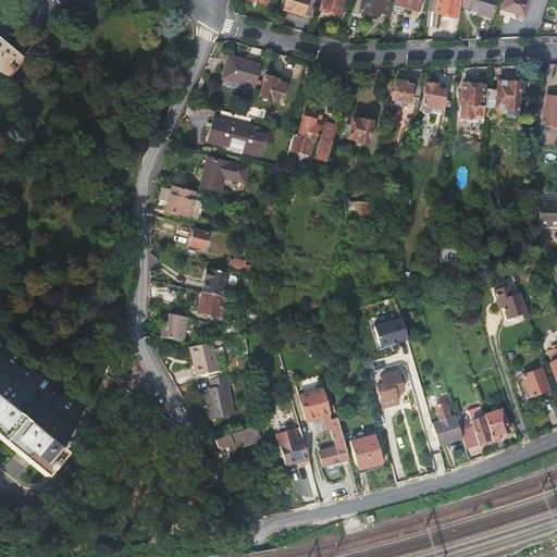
[(285,0),(283,10),(312,17),(317,0),(285,0)]
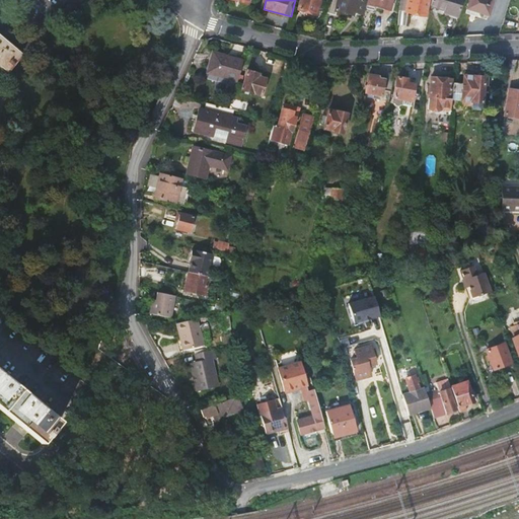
[(300,0),(298,9),(317,14),(320,0),(300,0)]
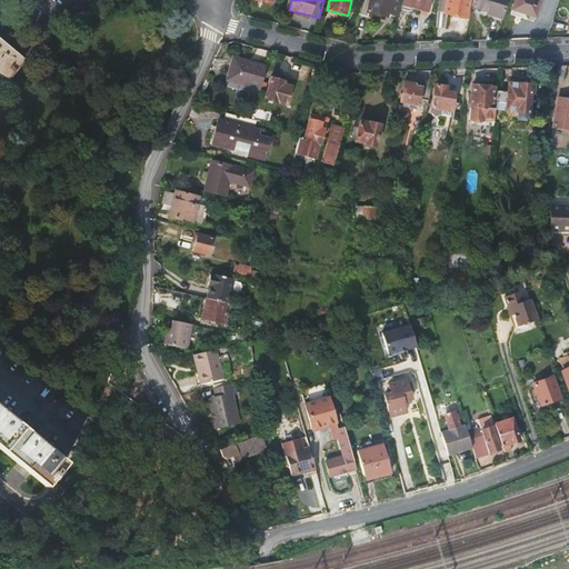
[(363,0),(360,16),(369,18),(370,13),(387,17),(388,12),(400,15),(403,0),(363,0)]
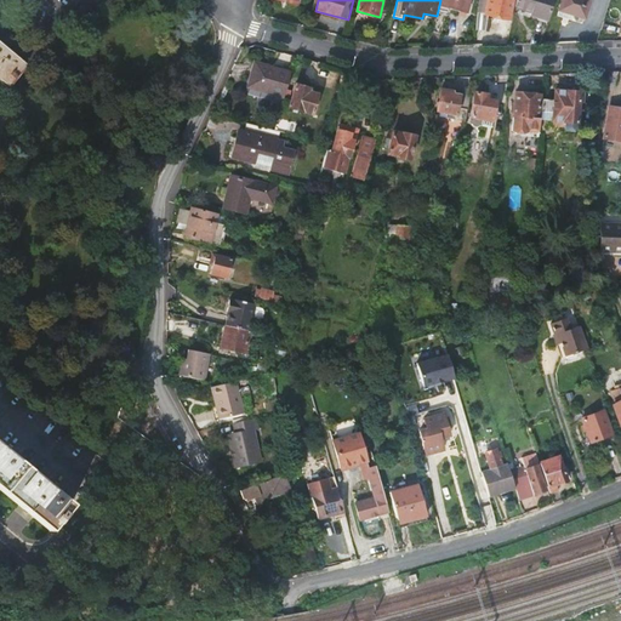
[(440,0),(437,16),(433,32),(444,34),(448,16),(451,6),(469,11),(472,0),(440,0)]
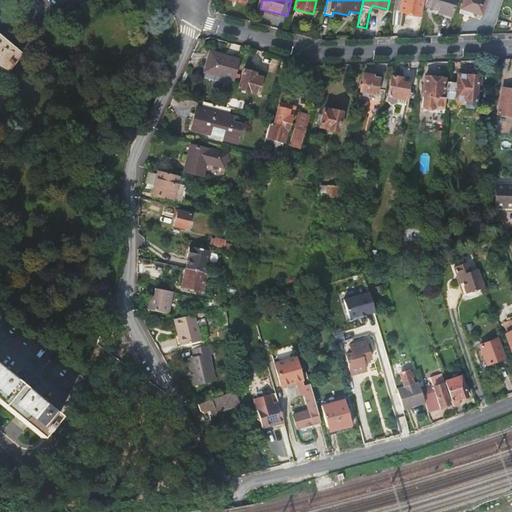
[(404,0),(402,12),(403,13),(422,17),(425,0),(404,0)]
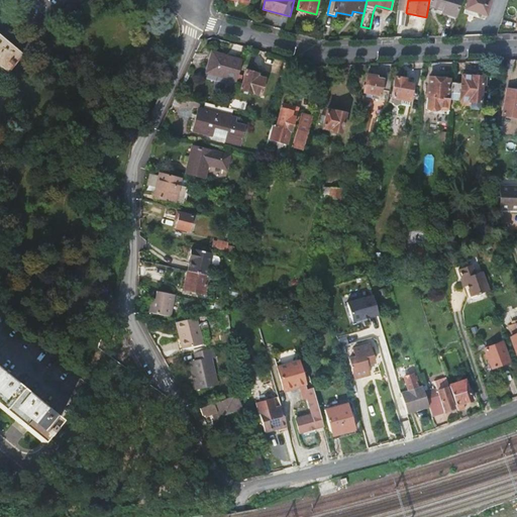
[(433,0),(432,7),(445,11),(444,14),(457,17),(462,0),(433,0)]
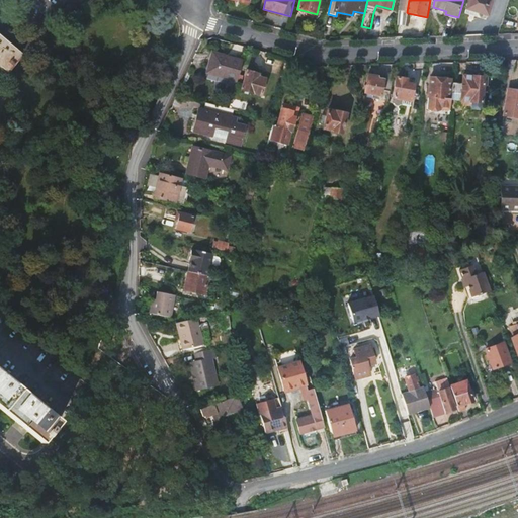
[(470,0),(467,9),(480,12),(479,14),(479,15),(480,17),(482,19),(484,19),(486,18),(488,17),(489,15),(489,14),(493,0),(470,0)]
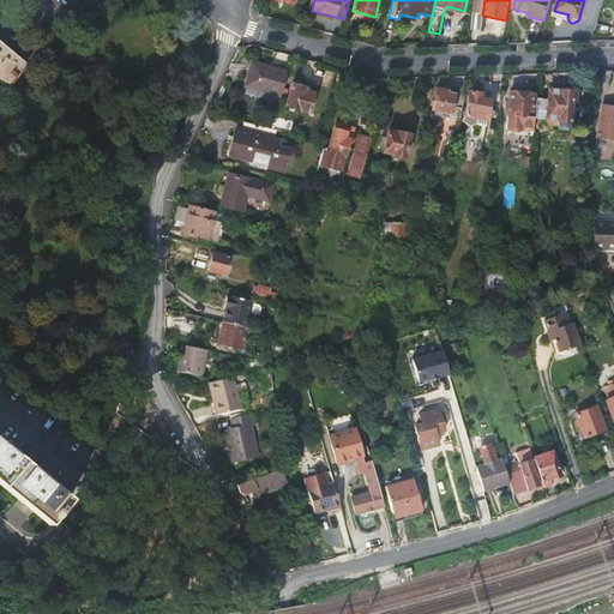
[(475,13),(473,31),(481,32),(483,16),(482,14),(475,13)]
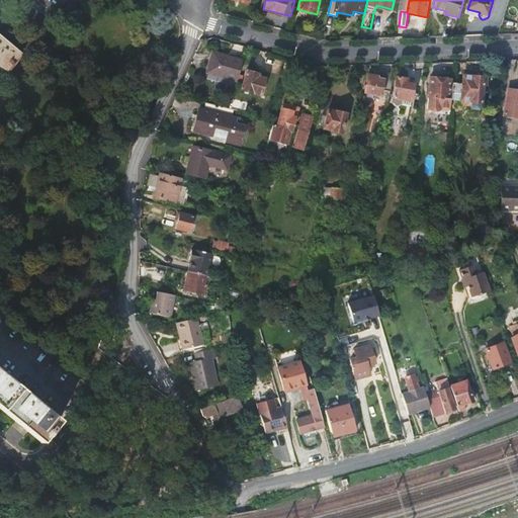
[(0,69),(6,74),(21,56),(0,37),(0,69)]
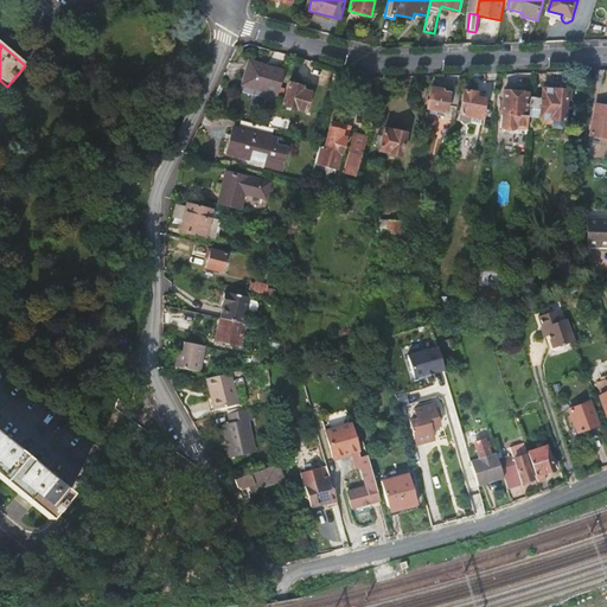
[(250,63),(244,87),(279,97),(285,72),(250,63)]
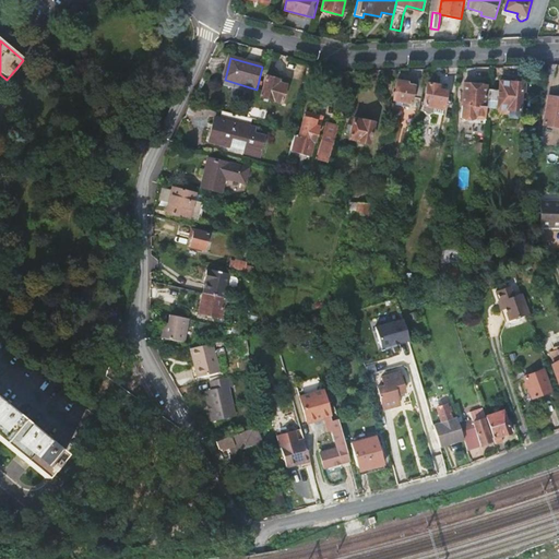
[(547,64),(546,76),(554,78),(556,64),(547,64)]
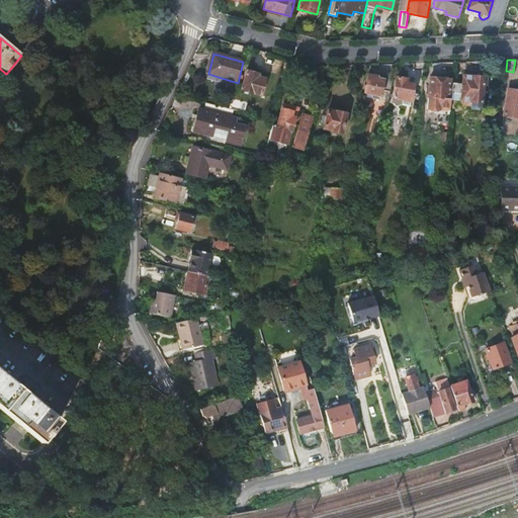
[(247,71),(241,91),(261,97),(266,80),(257,77),(258,75),(247,71)]
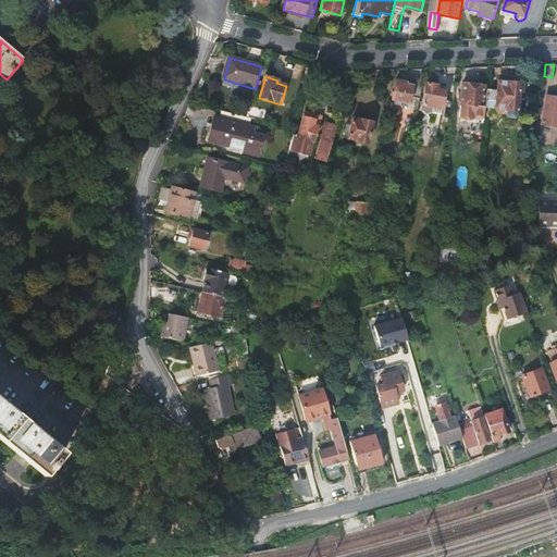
[(394,82),(392,101),(409,104),(410,98),(419,100),(421,86),(412,85),(412,86),(404,85),(404,83),(394,82)]
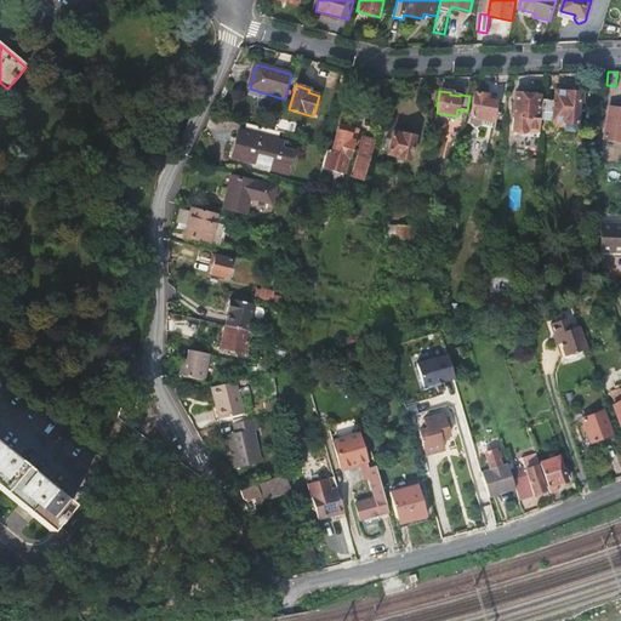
[(540,100),(539,118),(552,119),(552,114),(577,117),(579,92),(553,91),(553,101),(540,100)]
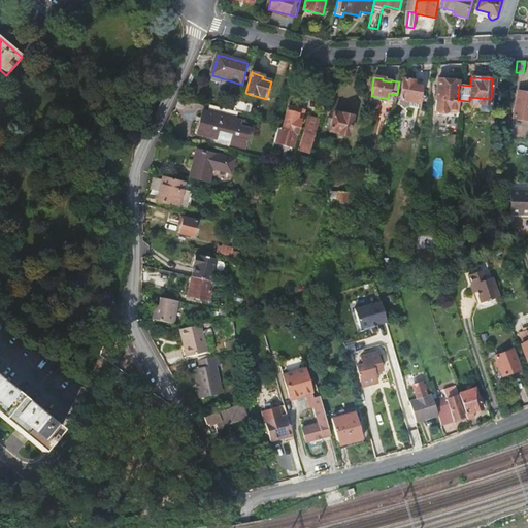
[(437,78),(434,110),(437,112),(443,113),(448,112),(448,109),(458,110),(458,107),(458,100),(456,100),(458,80),(437,78)]
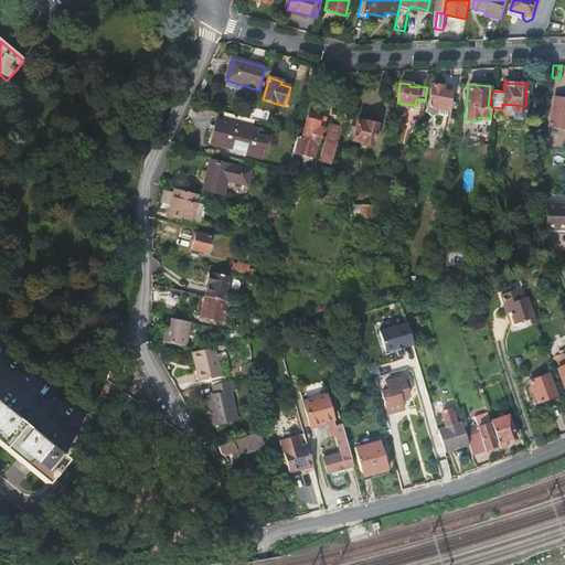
[(444,87),(432,85),(427,113),(438,115),(440,109),(449,110),(451,93),(444,92),(444,87)]
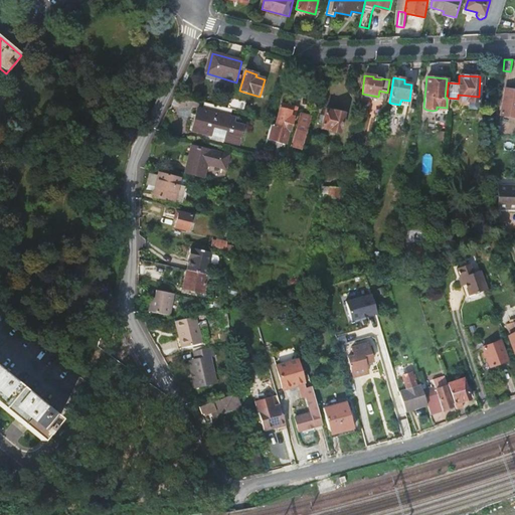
[(514,92),(504,91),(500,115),(514,117),(514,92)]
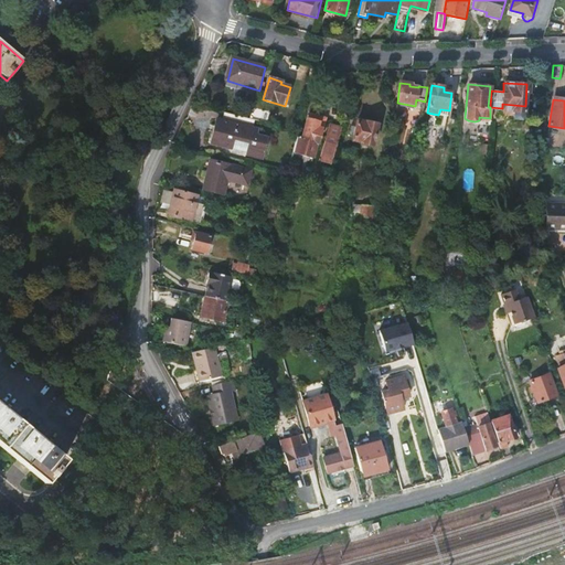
[(216,121),(210,146),(231,152),(234,141),(251,146),(247,157),(263,161),(268,140),(257,138),(258,132),(253,130),(256,123),(251,120),(224,114),(222,123),(216,121)]
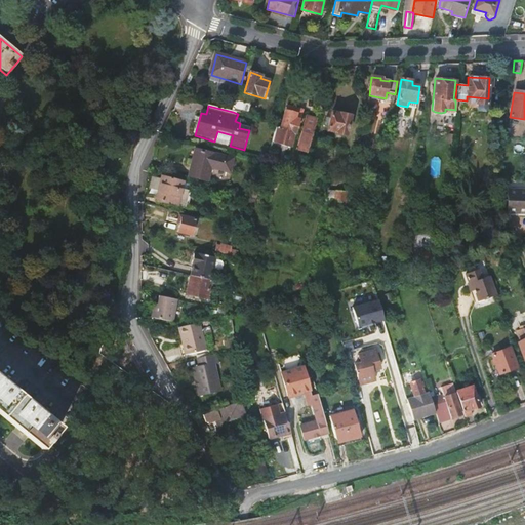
[(277,129),(273,143),(292,148),(295,134),(296,134),(300,121),(296,120),(298,114),(286,112),(281,131),(277,129)]
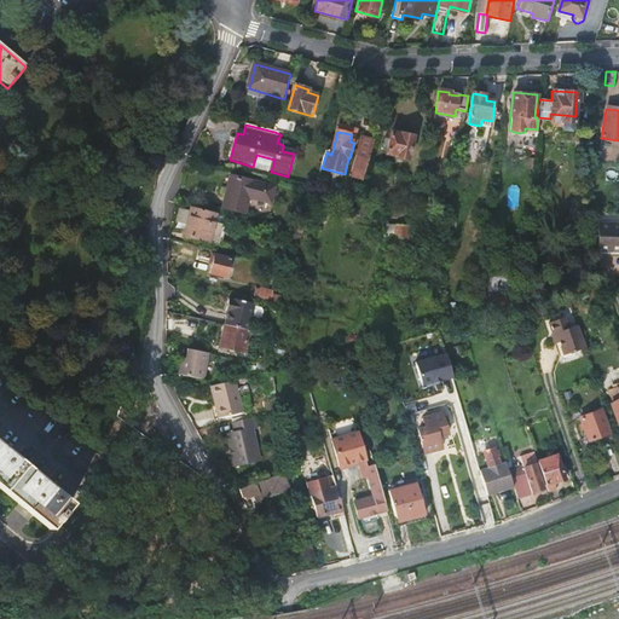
[(360,137),(351,173),(364,177),(374,139),(360,137)]
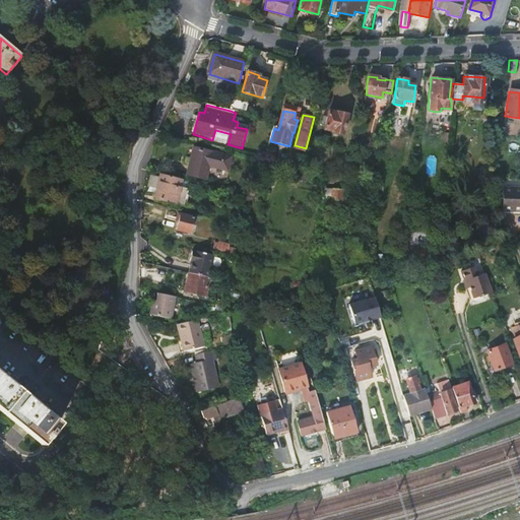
[(326,115),(321,134),(341,139),(346,120),(326,115)]
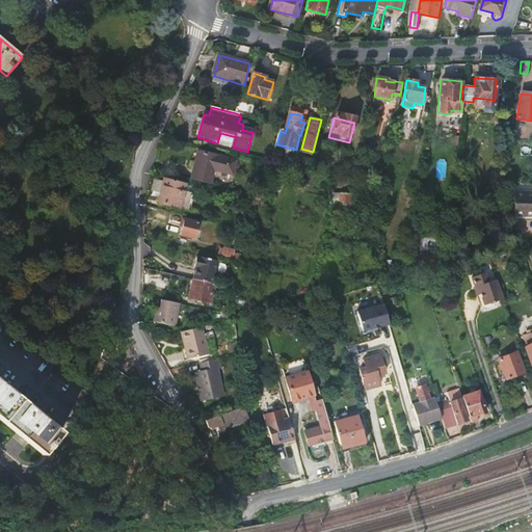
[(197,153),(190,179),(208,184),(212,170),(231,176),(235,162),(197,153)]
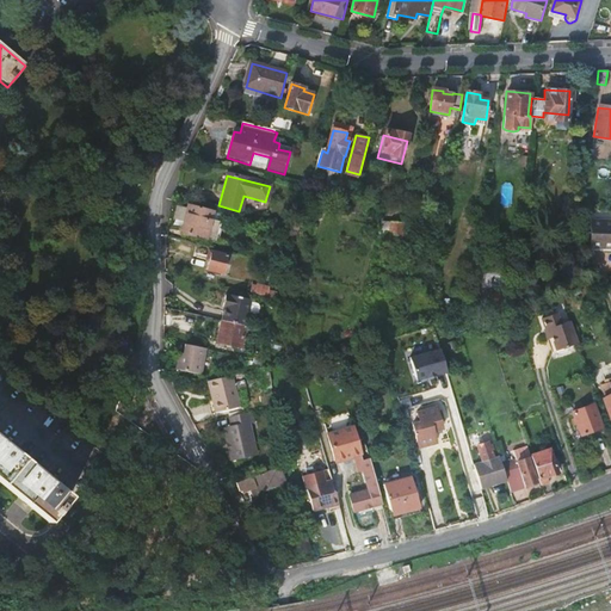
[(109,185),(109,198),(125,198),(125,186),(109,185)]
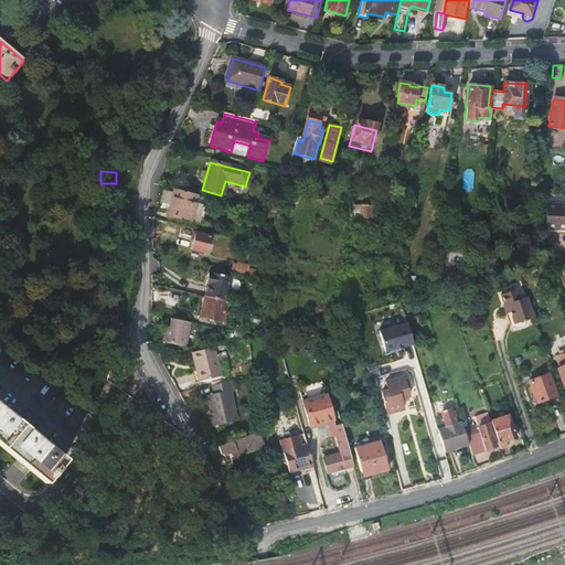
[(196,194),(169,188),(153,183),(153,185),(153,206),(153,212),(179,220),(190,222),(196,194)]
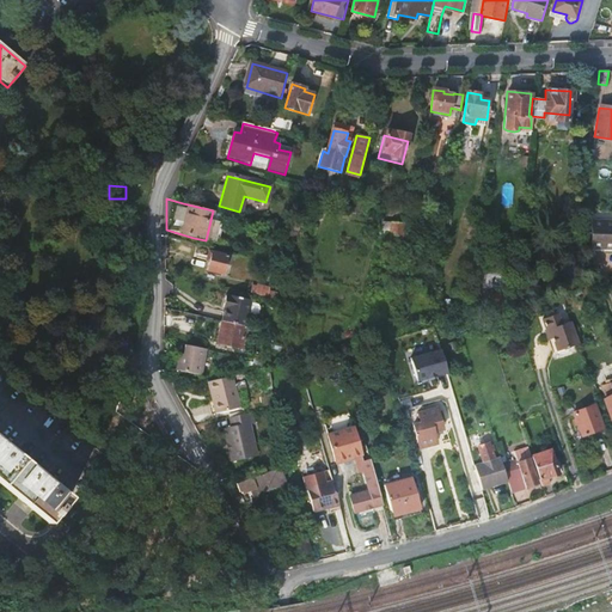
[(611,222),(594,222),(593,249),(611,250),(611,222)]
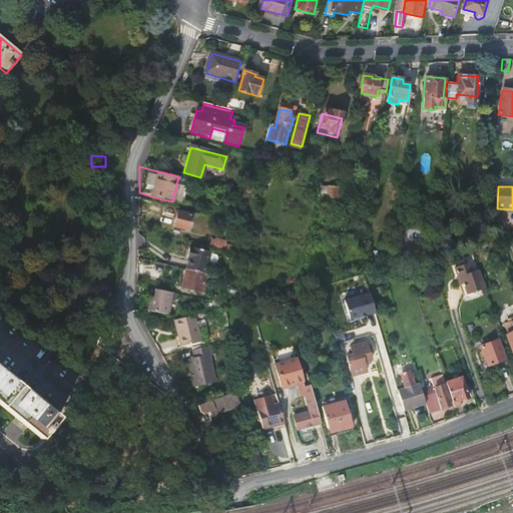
[(328,189),(325,207),(335,208),(338,191),(328,189)]
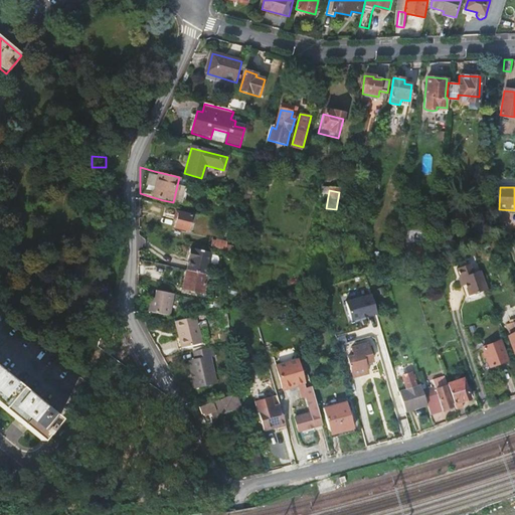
[(239,192),(238,198),(250,201),(252,195),(239,192)]
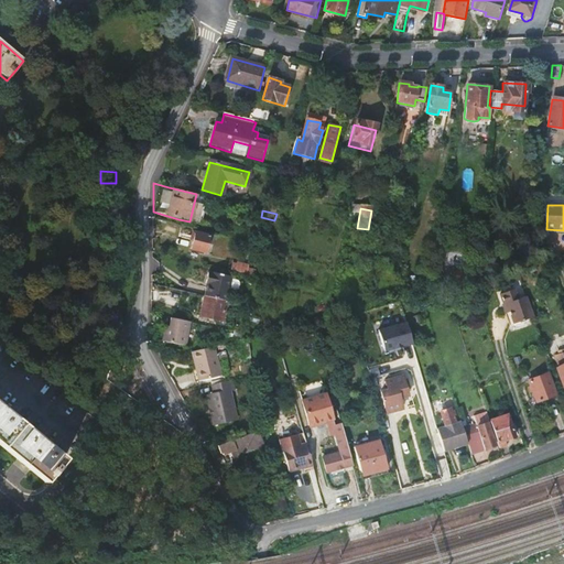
[(209,237),(195,234),(192,232),(191,240),(193,241),(191,249),(206,252),(209,237)]
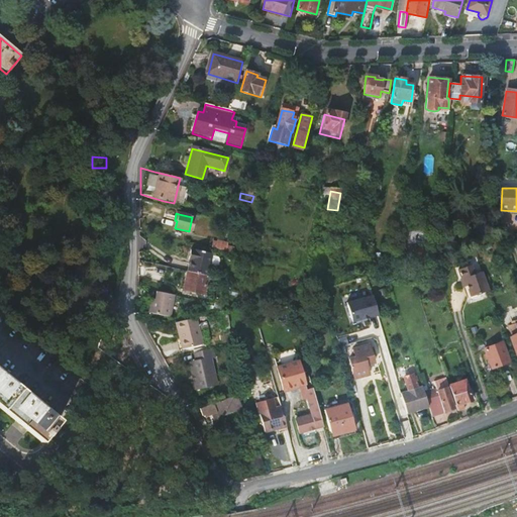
[(410,242),(425,242),(425,230),(410,229),(410,242)]
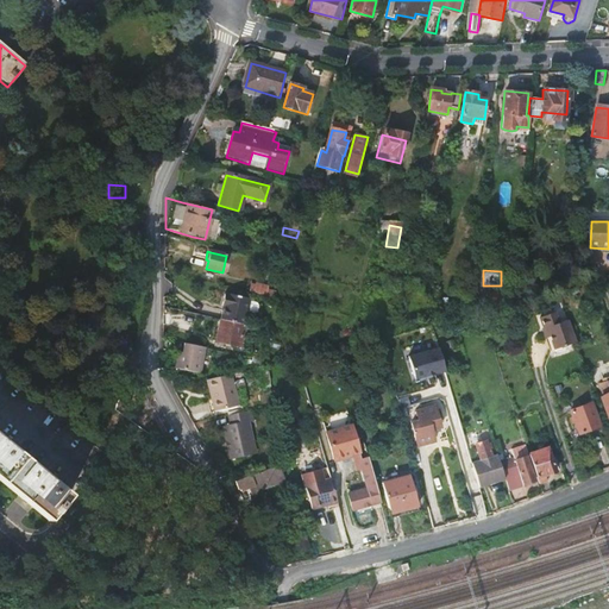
[(255,293),(268,296),(270,288),(257,284),(255,293)]
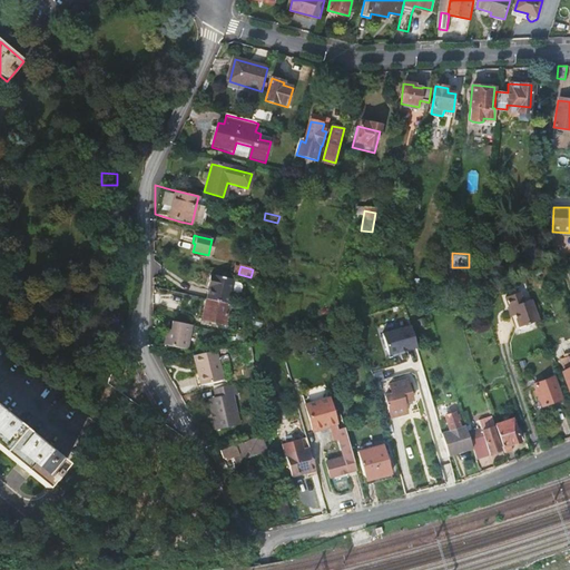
[(210,288),(208,300),(229,305),(236,282),(215,275),(215,277),(212,276),(209,288),(210,288)]
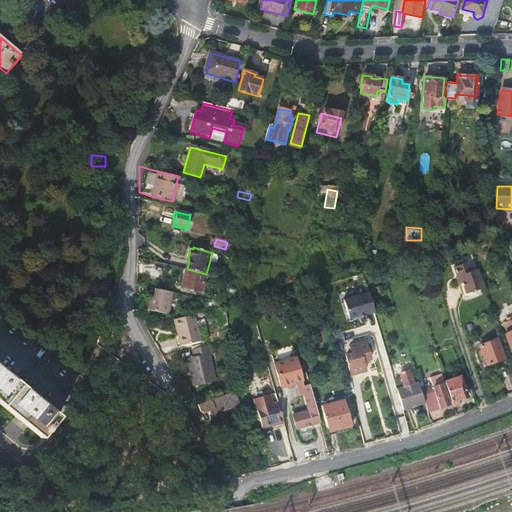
[(424,248),(409,247),(408,255),(424,256),(424,248)]
